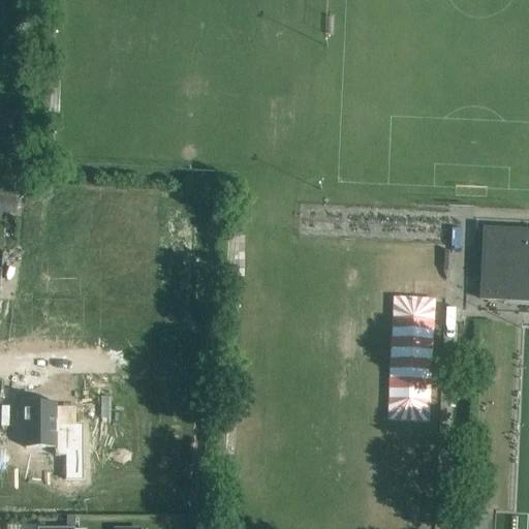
[(528,230),(484,228),(480,300),(528,302),(528,230)]
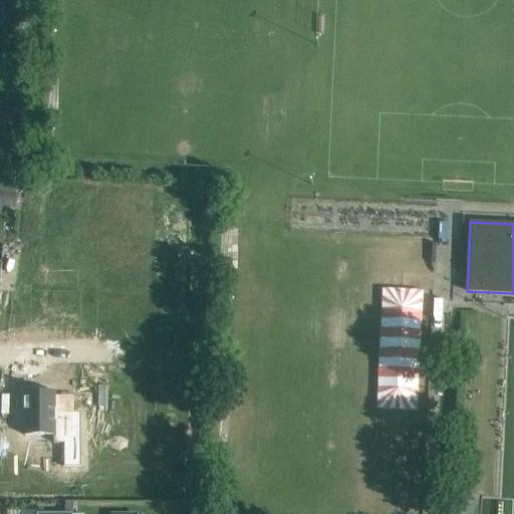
[(54,411),(54,390),(24,390),(24,434),(53,434),(53,442),(63,442),(63,465),(80,465),(80,411),(54,411)]
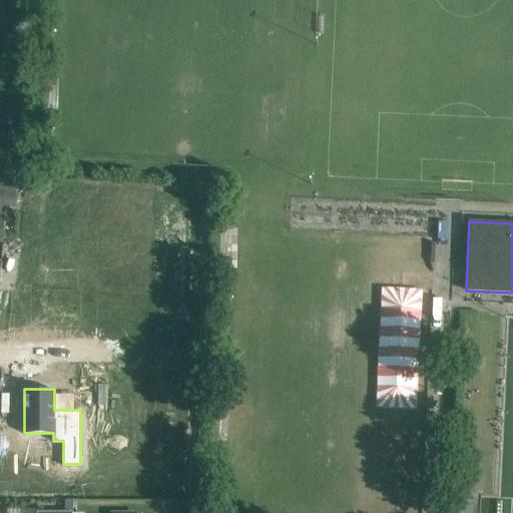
[(472,512),(473,500),(461,499),(460,512),(472,512)]
